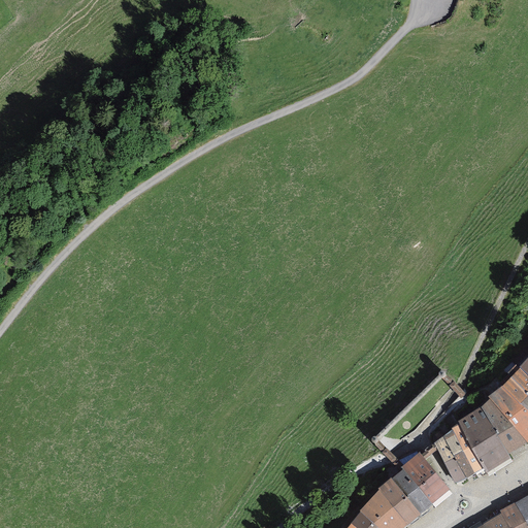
[(527,374),(520,368),(512,377),(527,393),(527,374)]
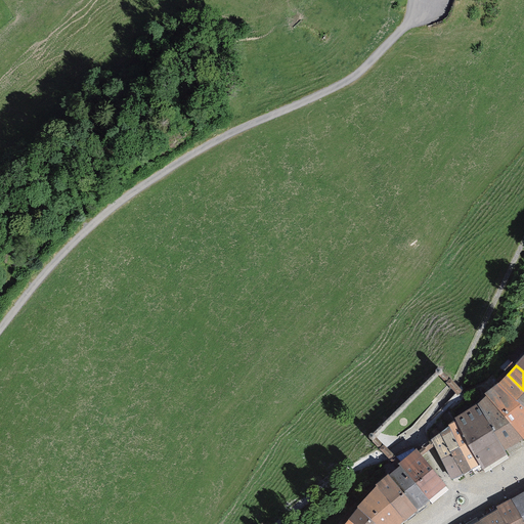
[(523,390),(508,375),(499,383),(523,406),(523,390)]
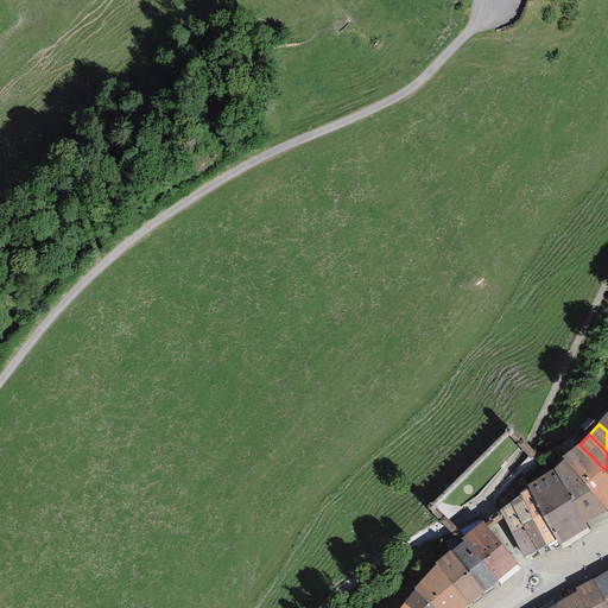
[(536,454),(523,439),(518,444),(531,457),(536,454)]
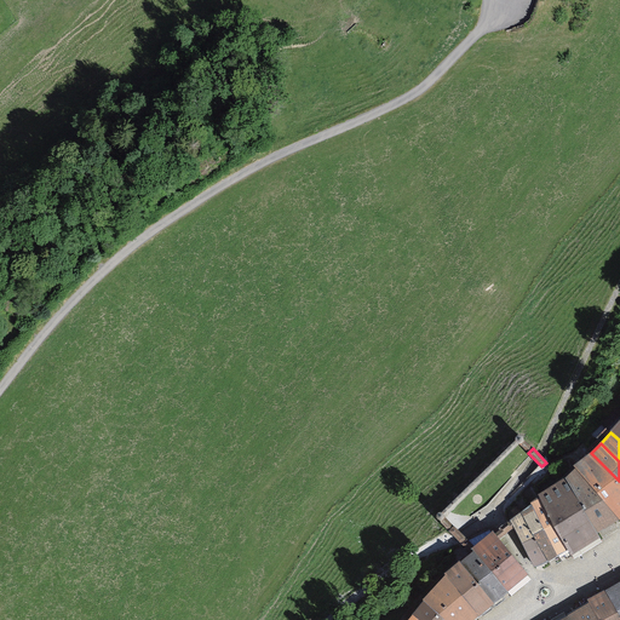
[(619,481),(591,453),(574,465),(578,469),(619,518),(619,481)]
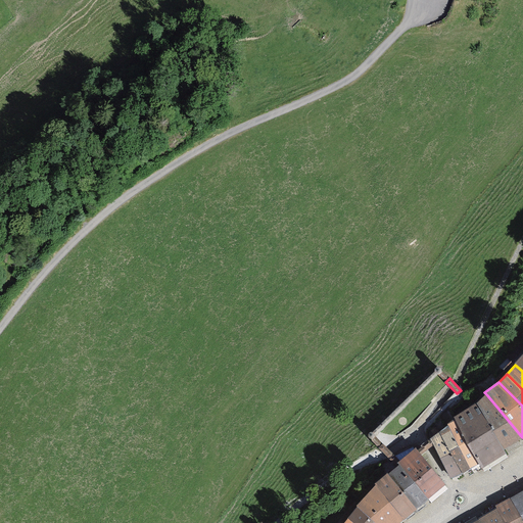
[(503,448),(522,437),(487,395),(478,403),(503,448)]
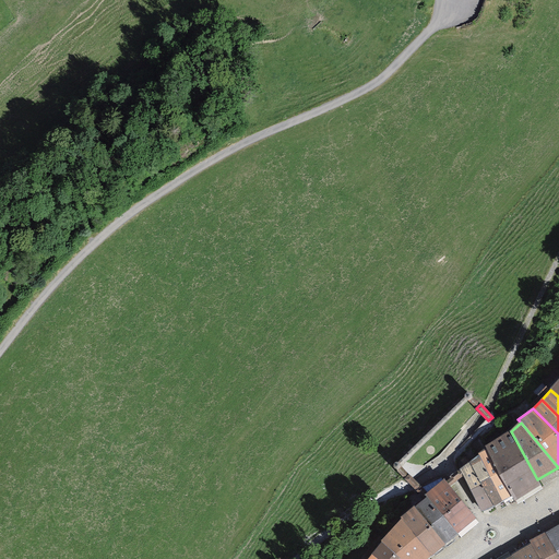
[(486,445),(488,449),(513,494),(515,499),(540,485),(537,479),(511,431),(486,445)]
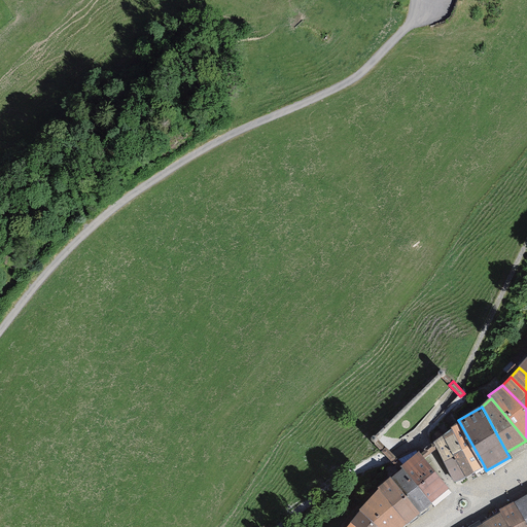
[(476,470),(484,465),(460,423),(452,428),(453,430),(476,470)]
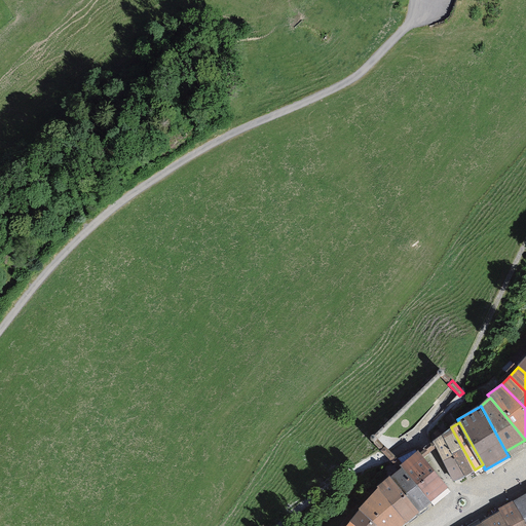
[(475,470),(452,429),(443,435),(464,475),(475,470)]
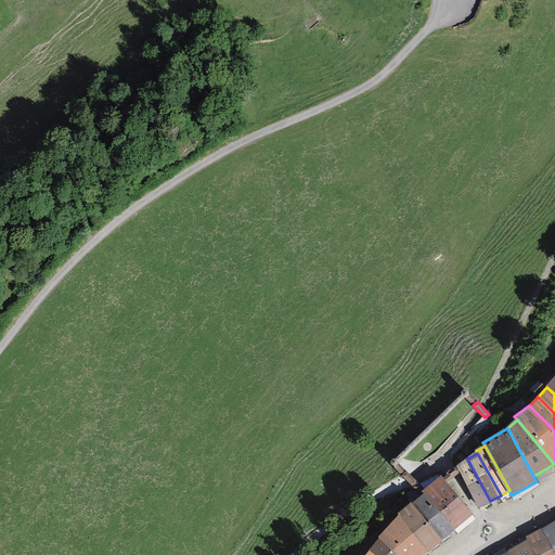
[(457,466),(480,507),(490,501),(467,459),(457,466)]
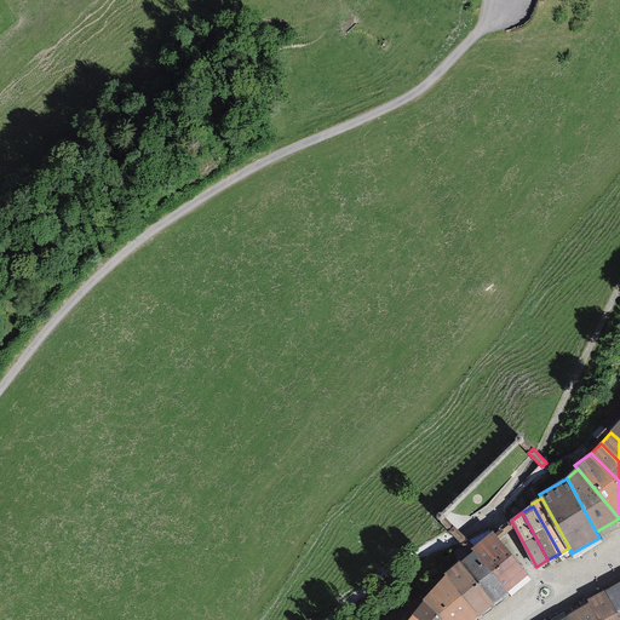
[(493,533),(472,549),(475,552),(507,591),(528,574),(493,533)]
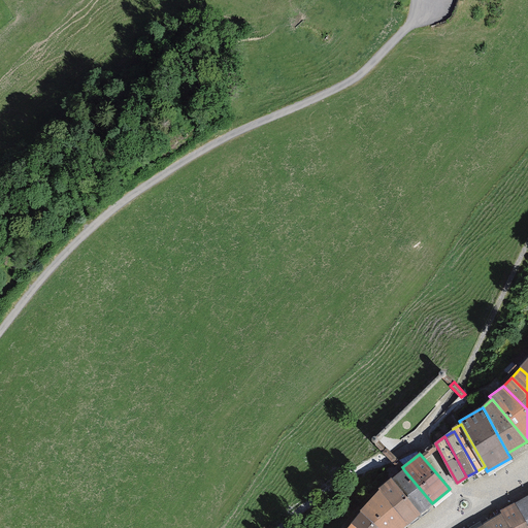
[(432,503),(404,470),(392,480),(420,514),(432,503)]
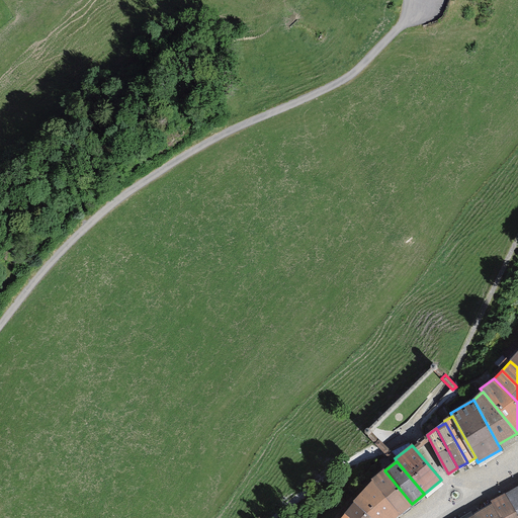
[(413,504),(412,504),(384,470),(384,469),(371,480),(372,482),(400,515),(413,504)]
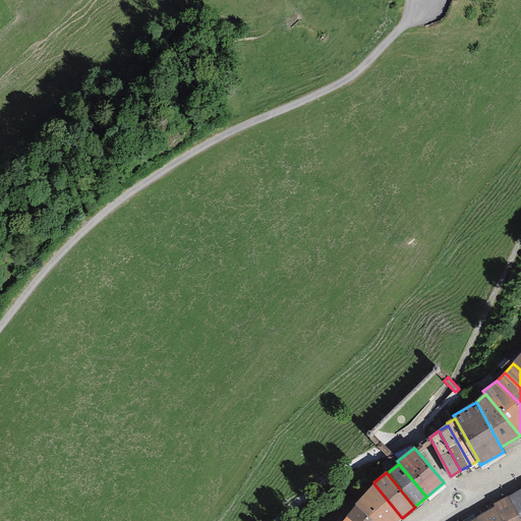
[(355,505),(356,506),(374,520),(398,520),(402,518),(374,484),(355,505)]
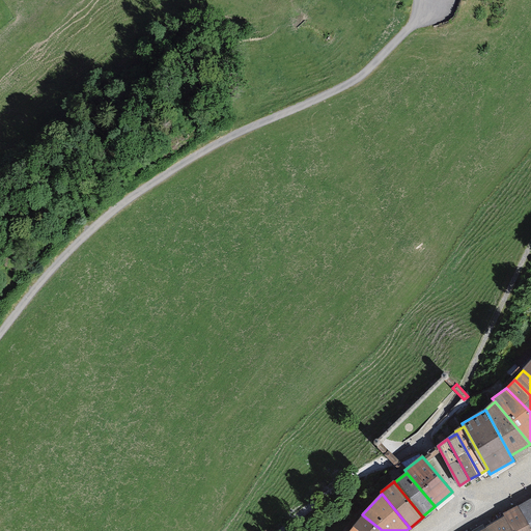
[(530,498),(519,506),(530,527),(530,498)]
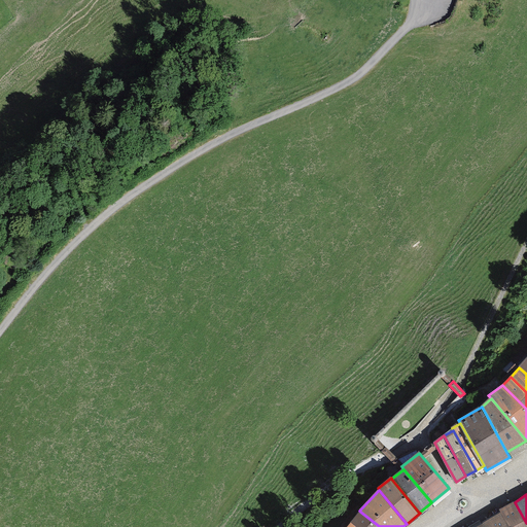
[(526,526),(526,523),(515,502),(500,511),(501,513),(510,526),(526,526)]
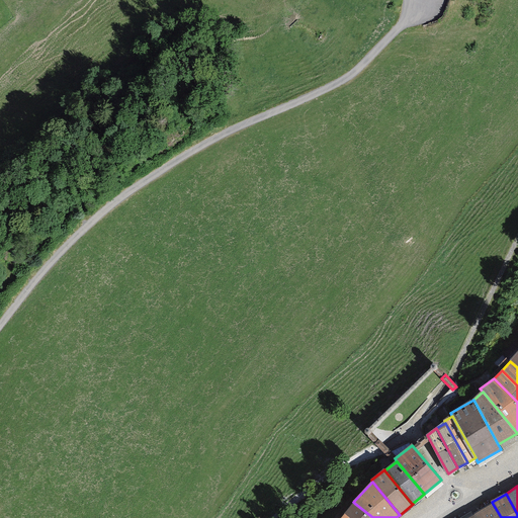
[(372,517),(354,503),(345,514),(349,517),(372,517)]
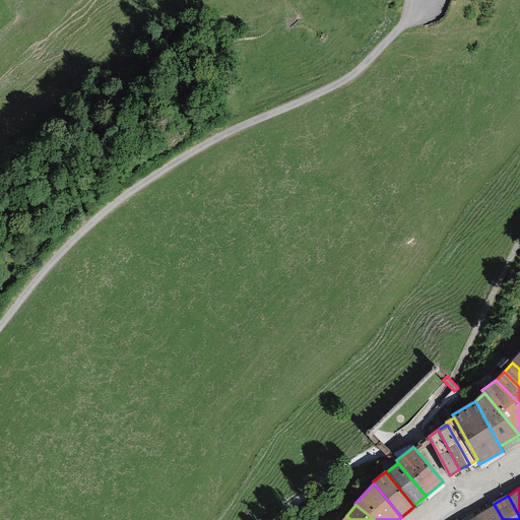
[(503,519),(495,506),(476,516),(477,517),(478,519),(503,519)]
